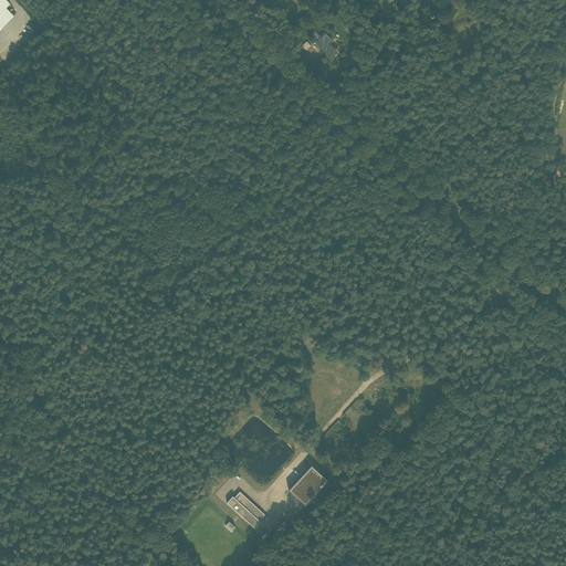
[(0,0),(0,13),(7,8),(10,3),(6,0),(0,0)]
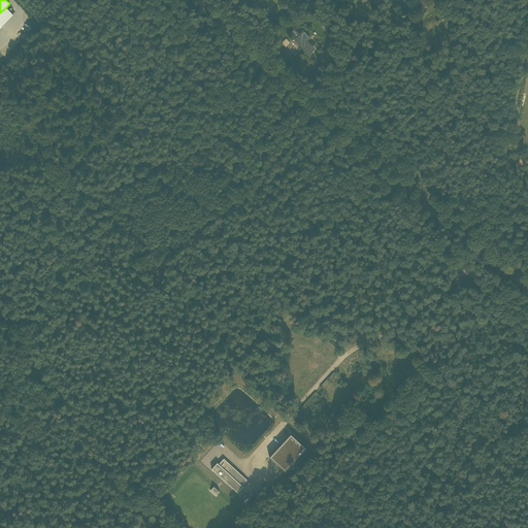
[(300,35),(294,29),(291,33),(297,39),(295,41),(308,55),(312,51),(308,46),(311,44),(308,42),(311,39),(304,31),(300,35)]
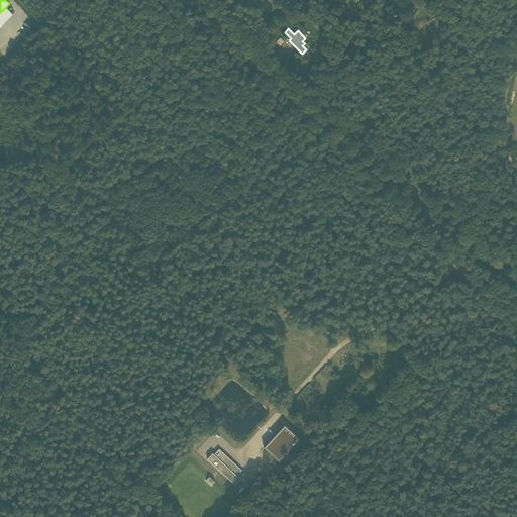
[(285,423),(261,448),(276,463),(300,438),(285,423)]
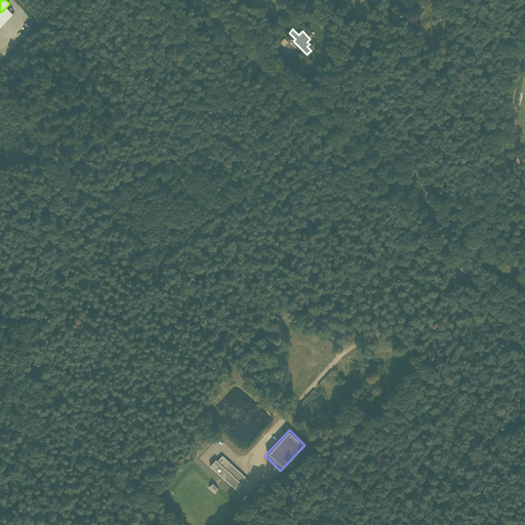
[(245,477),(223,455),(217,461),(216,460),(210,466),(236,489),(242,484),(240,482),(245,477)]
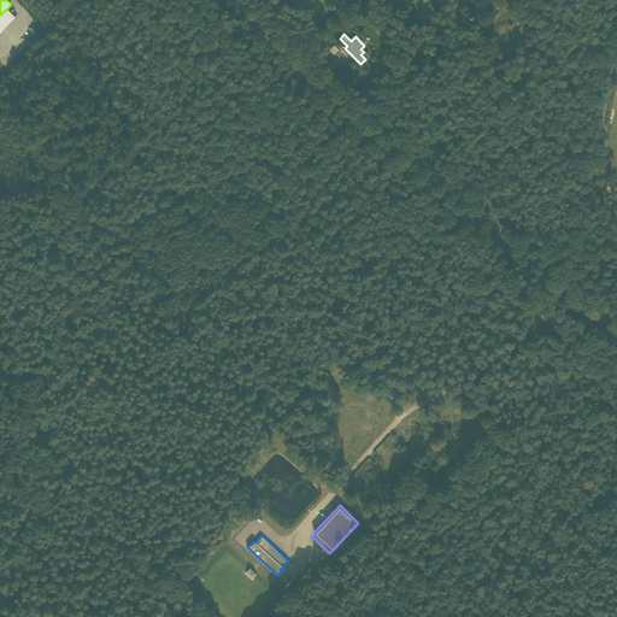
[(257,575),(253,571),(250,568),(246,573),(252,579),(257,575)]
